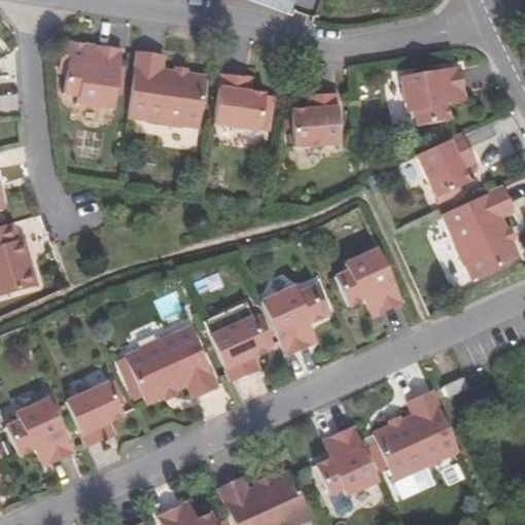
[(252,0),(292,12),(296,0),(252,0)]
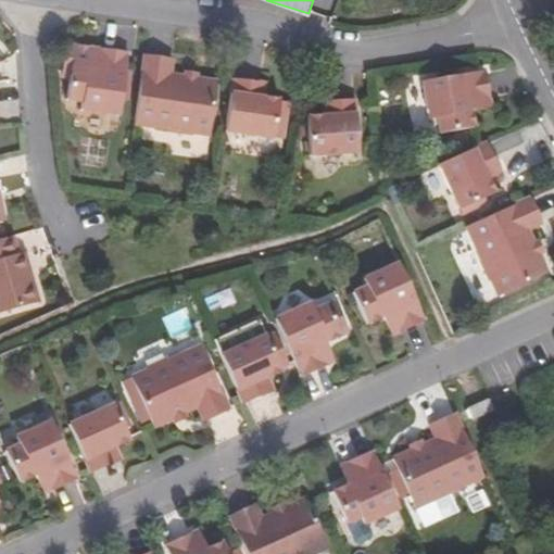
[(122,113),(130,51),(101,47),(101,54),(95,53),(95,47),(67,42),(65,64),(74,65),(70,98),(90,101),(89,109),(122,113)]
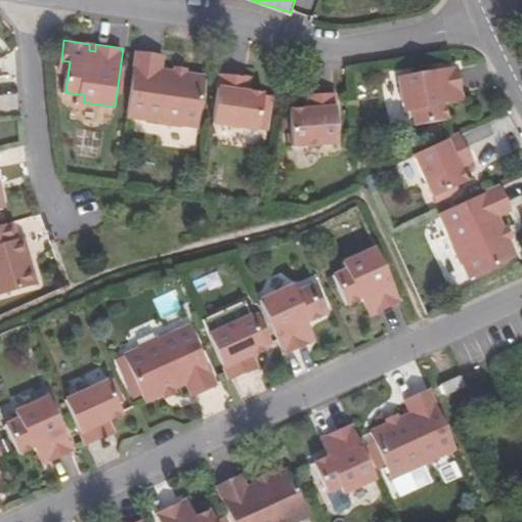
[(164,55),(138,51),(129,116),(163,121),(163,124),(183,127),(184,123),(200,126),(207,77),(187,74),(175,73),(162,71),(164,55)]
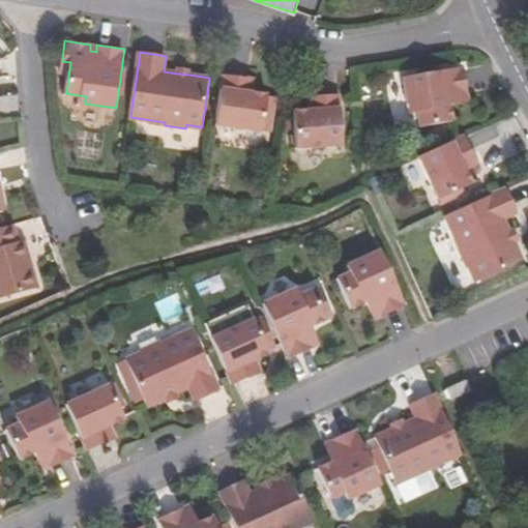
[(453,93),(469,90),(464,65),(406,76),(411,112),(419,111),(422,125),(453,120),(450,103),(455,101),(453,93)]
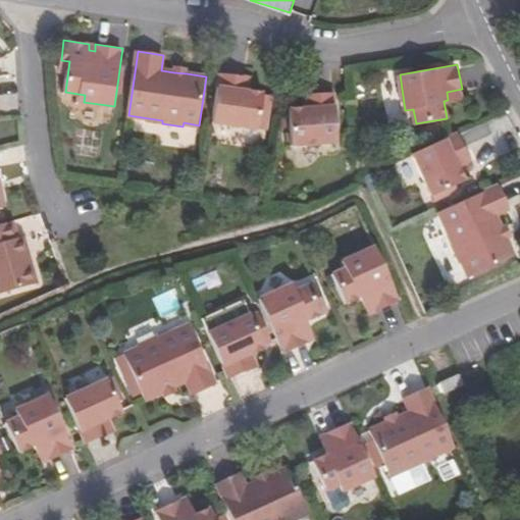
[(175,65),(174,72),(187,73),(188,67),(175,65)]
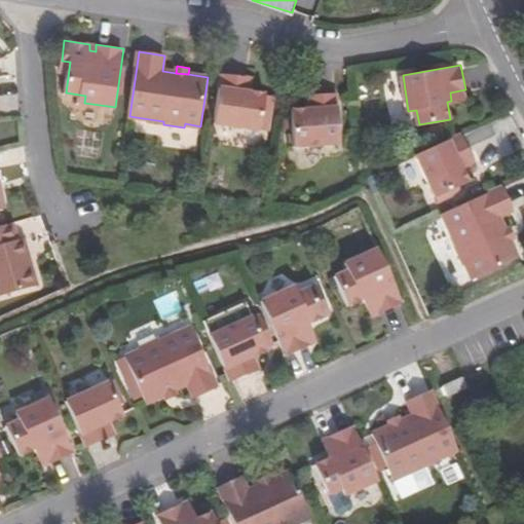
[(252,92),(253,84),(245,83),(246,76),(222,73),(216,123),(261,129),(266,95),(252,92)]
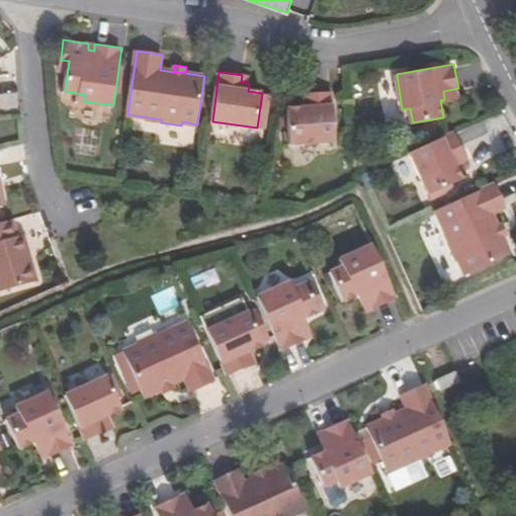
[(250,77),(242,75),(241,82),(249,83),(250,77)]
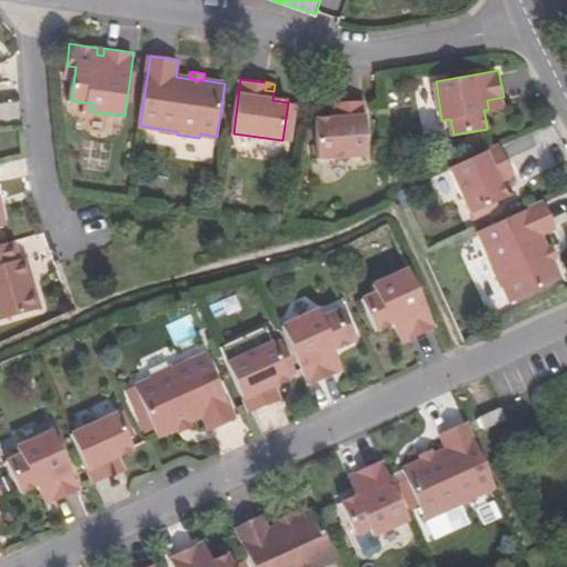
[(505,107),(504,97),(487,100),(488,109),(505,107)]
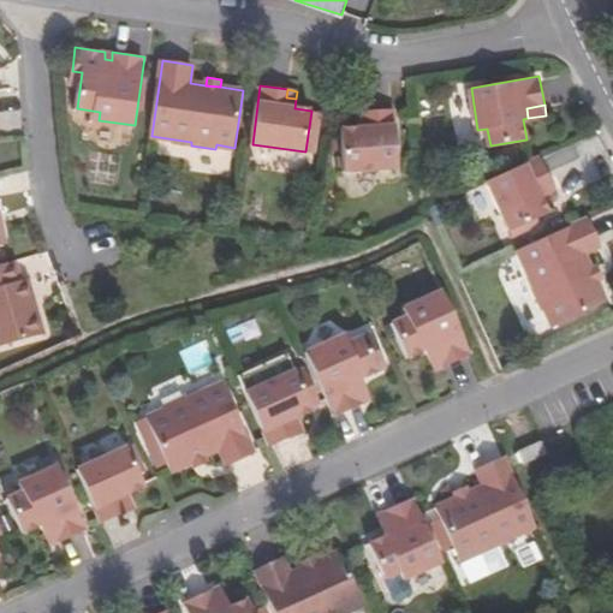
[(396,111),(368,111),(368,118),(359,118),(359,126),(341,126),(343,170),(397,168),(396,111)]
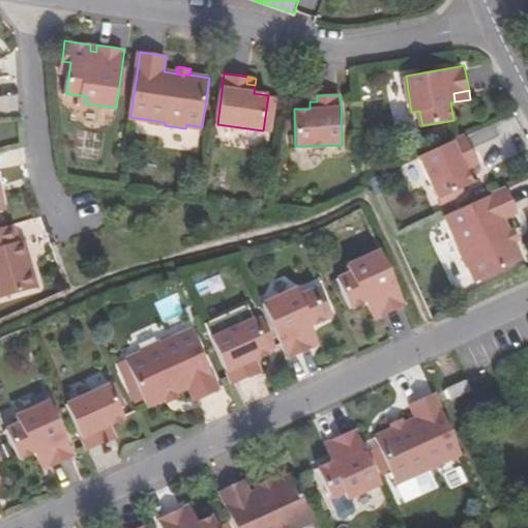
[(463,169),(469,166),(465,157),(471,155),(461,135),(415,156),(435,198),(469,183),(463,169)]
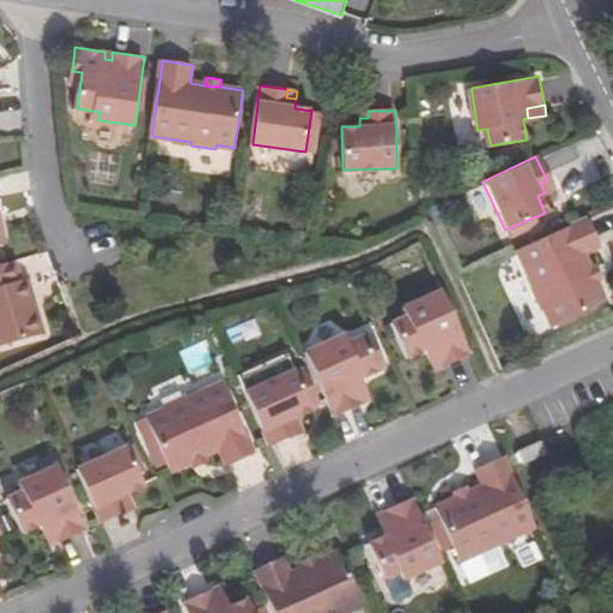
[(551,190),(547,180),(540,183),(545,192),(551,190)]
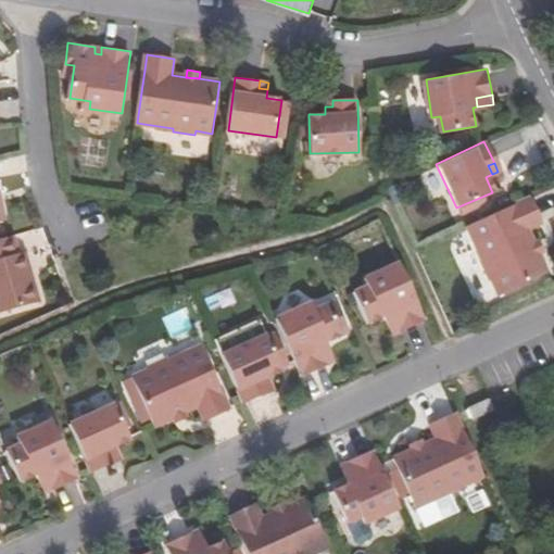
[(546,272),(537,252),(531,241),(525,228),(540,222),(528,196),(465,226),(479,257),(479,262),(488,279),(491,279),(498,293),(546,272)]
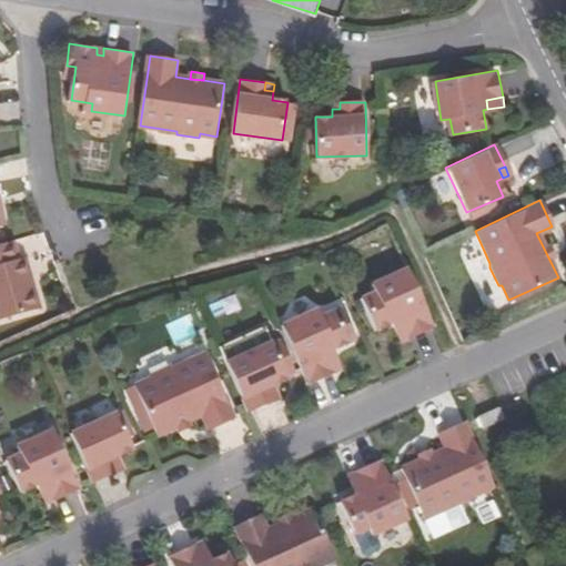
[(0,315),(33,306),(20,259),(13,240),(0,243),(0,315)]
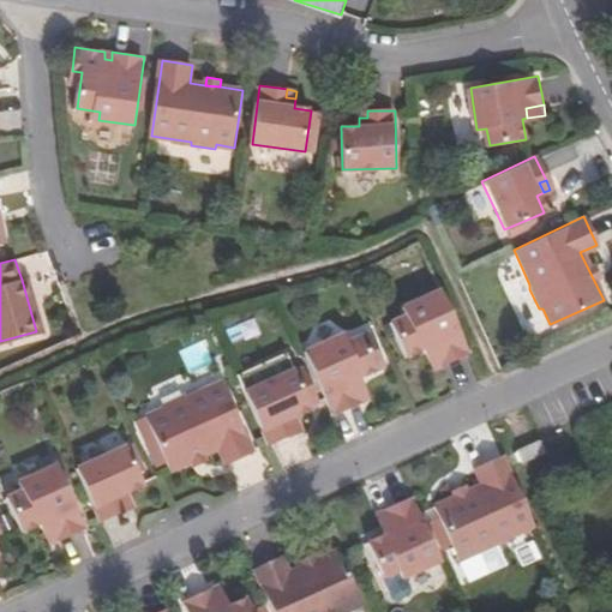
[(593,264),(587,267),(593,279),(599,276),(593,264)]
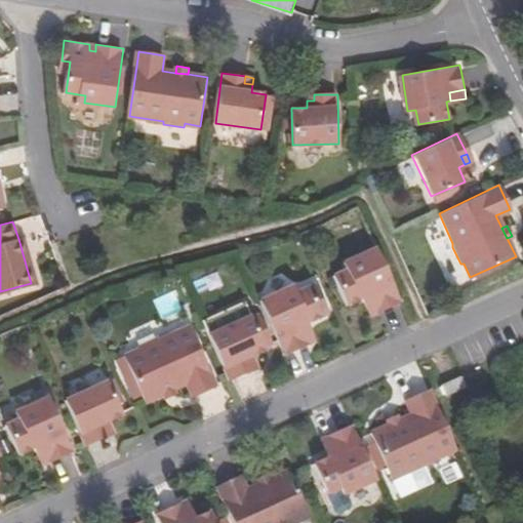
[(24,237),(18,239),(31,283),(37,281),(24,237)]
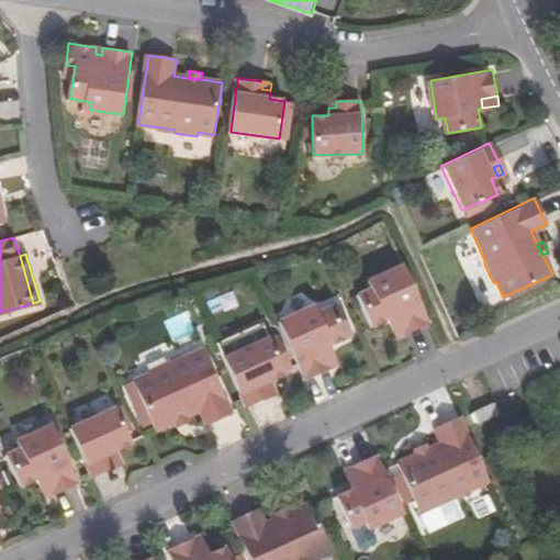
[(384,320),(385,323),(394,320),(401,335),(423,325),(427,323),(401,265),(365,280),(368,289),(355,295),(369,326),(384,320)]
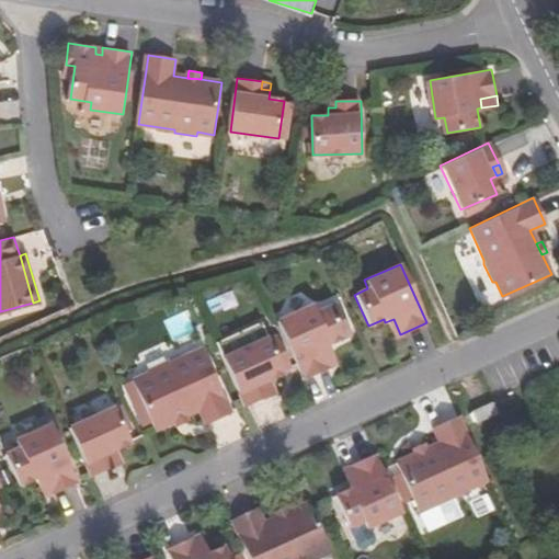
[(339,303),(330,307),(334,317),(343,314),(339,303)]
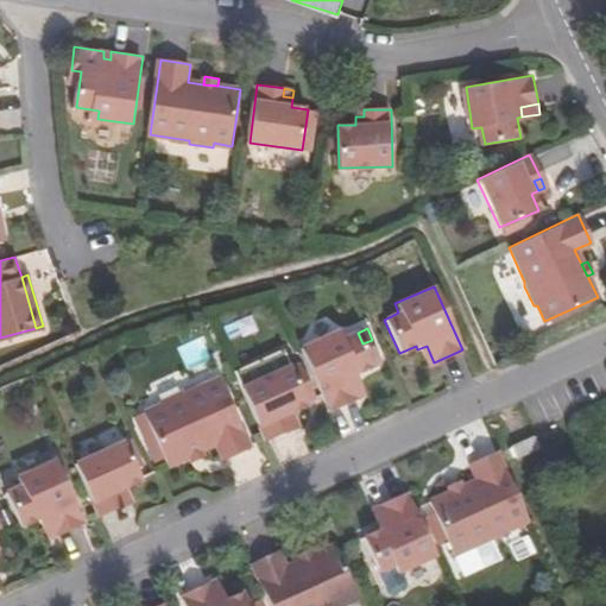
[(328,410),(354,399),(348,383),(357,379),(354,373),(373,366),(383,361),(372,340),(363,343),(358,333),(342,339),(339,330),(300,347),(328,410)]
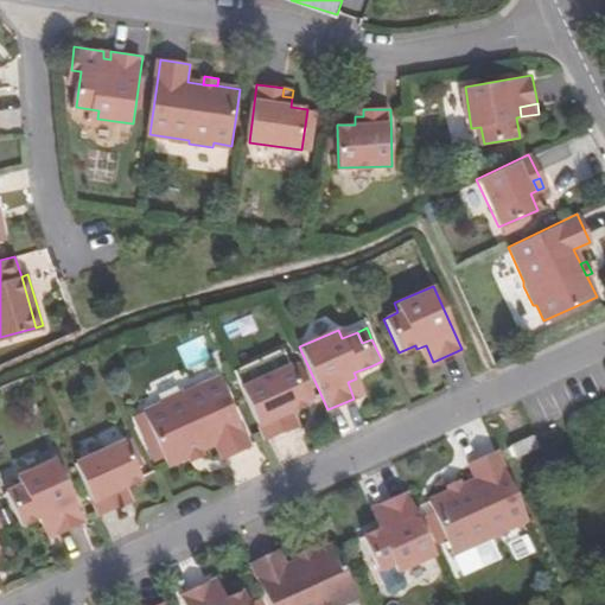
[(425,367),(433,362),(426,345),(416,349),(425,367)]
